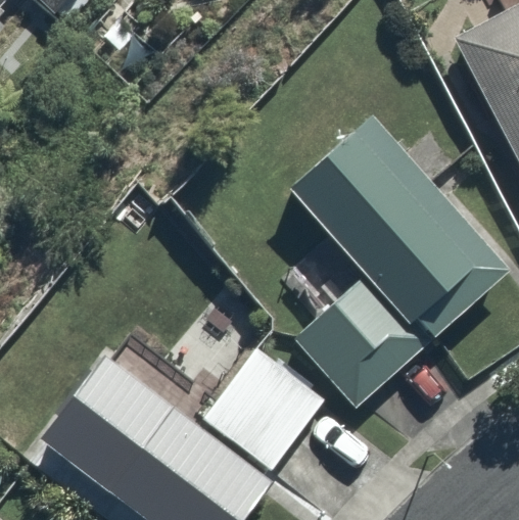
[(0,22),(13,7),(5,0),(0,0),(0,22)]
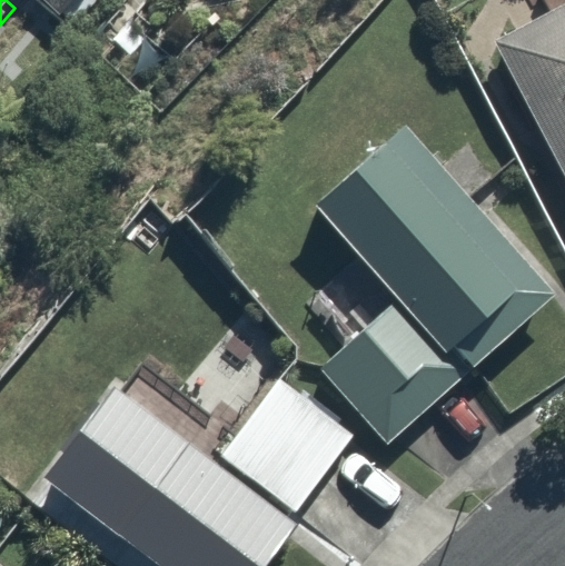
[(42,0),(62,18),(79,0),(42,0)]
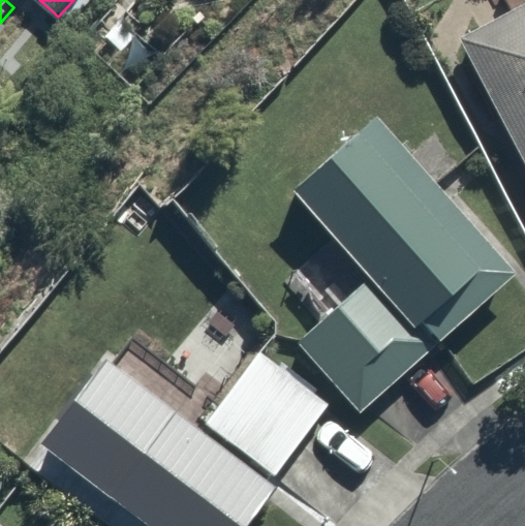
[(524,7),(454,45),(524,178),(524,7)]
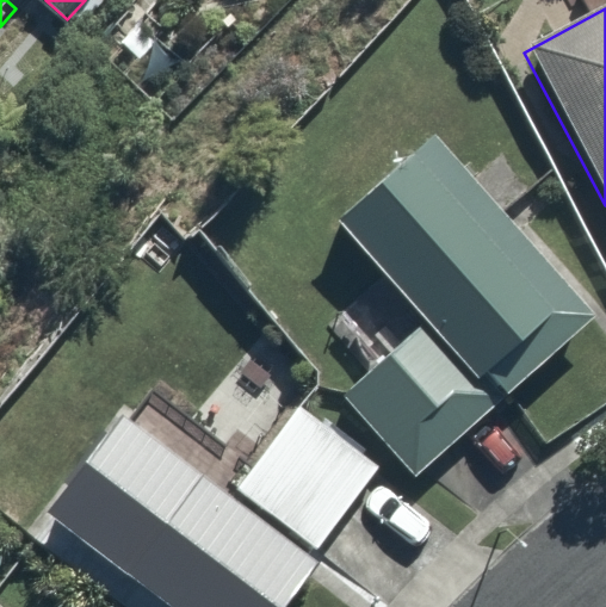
[(595,316),(443,134),(341,218),(424,316),(487,392),(494,401),(595,316)]
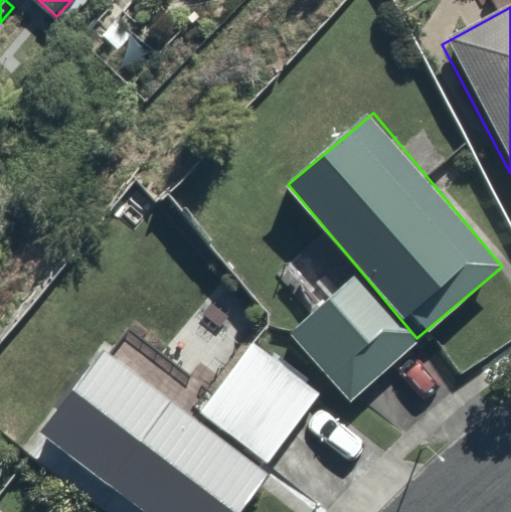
[(410,331),(357,267),(279,333),(338,403),(416,338),(410,331)]
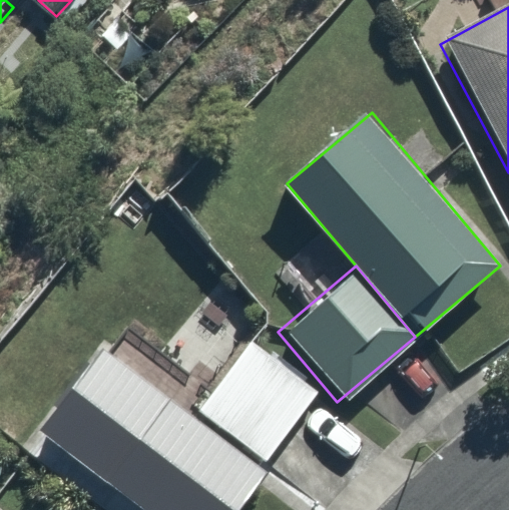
[(193,417),(269,472),(325,395),(249,340),(193,417)]
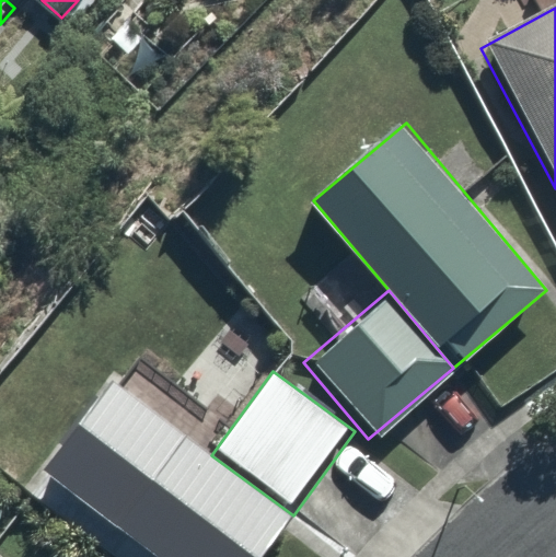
[(182,433),(116,523),(161,556),(262,556),(293,515),(211,455),(182,433)]
